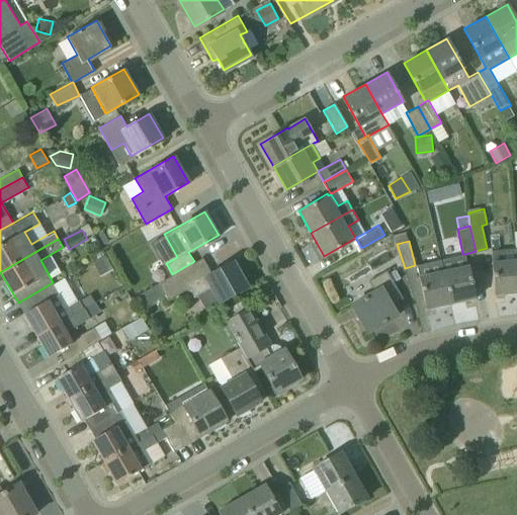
[(495,294),(516,291),(516,247),(491,250),(495,294)]
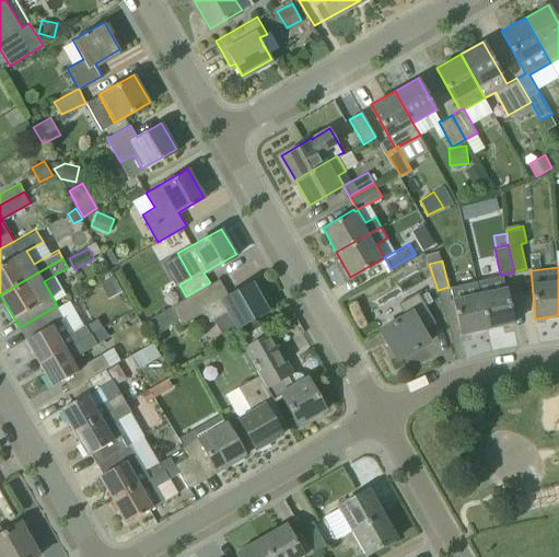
[(513,322),(503,275),(500,275),(476,279),(477,285),(487,327),(513,322)]
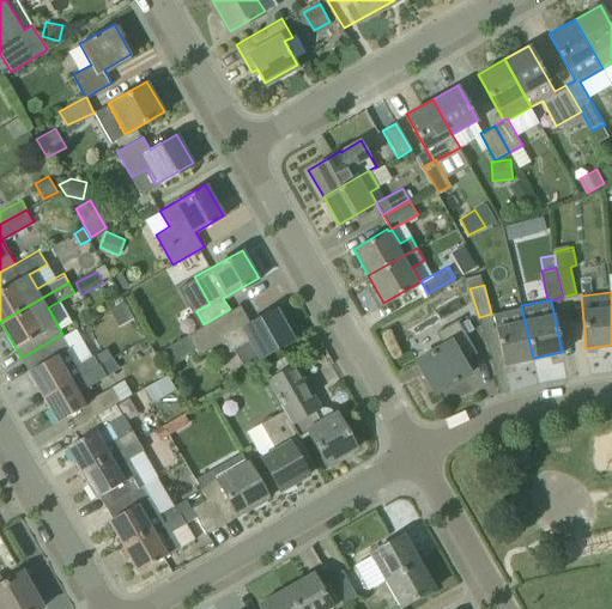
[(258,358),(294,339),(277,308),(250,322),(240,304),(230,309),(204,324),(187,334),(199,353),(224,340),(230,351),(248,341),(258,358)]
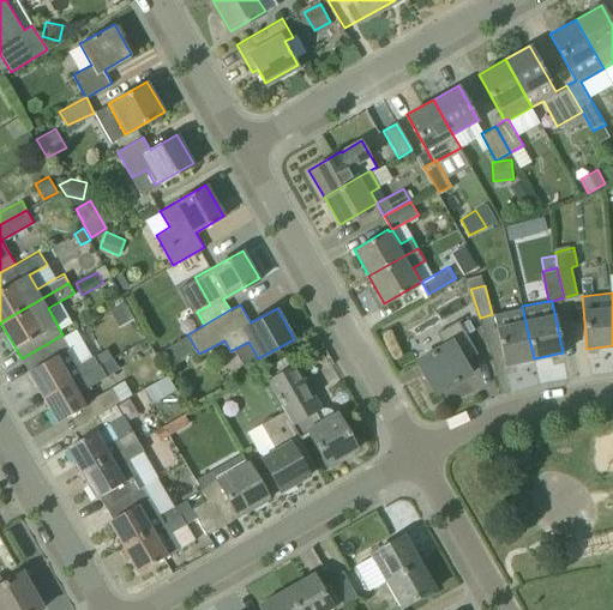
[(494,316),(505,364),(534,358),(523,312),(494,316)]
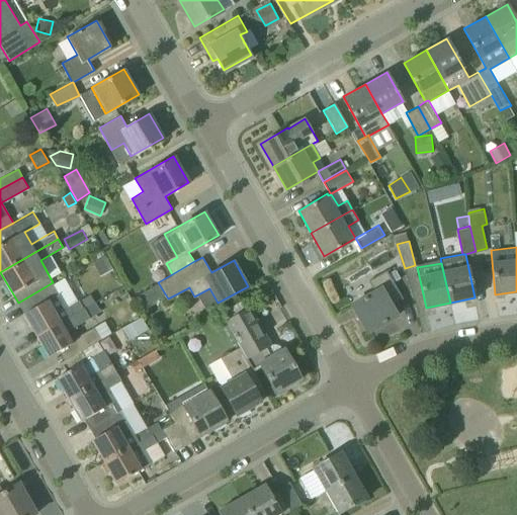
[(351,304),(367,332),(380,324),(380,325),(395,317),(389,306),(404,296),(395,281),(401,277),(397,270),(396,270),(395,268),(389,272),(386,268),(368,278),(375,290),(351,304)]
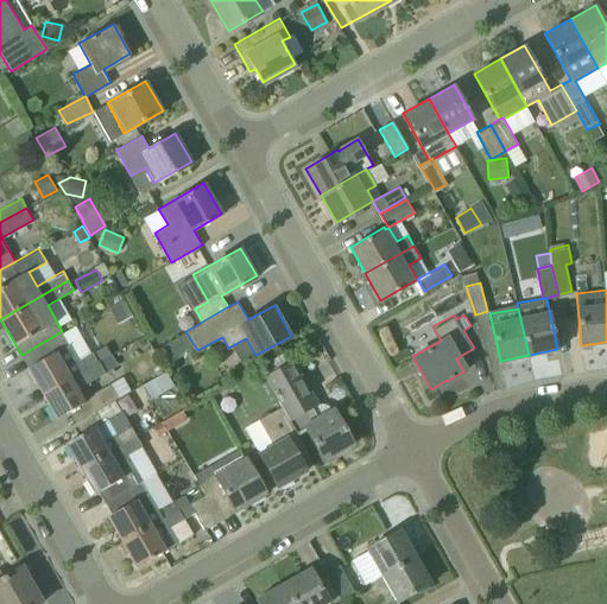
[(27,367),(42,392),(111,353),(106,344),(93,351),(93,350),(77,358),(70,344),(62,331),(21,355),(27,367)]
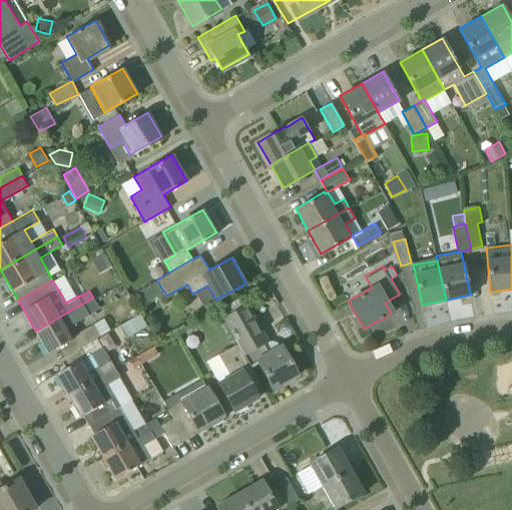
[(48,353),(58,347),(71,339),(65,328),(99,308),(93,298),(35,331),(48,353)]
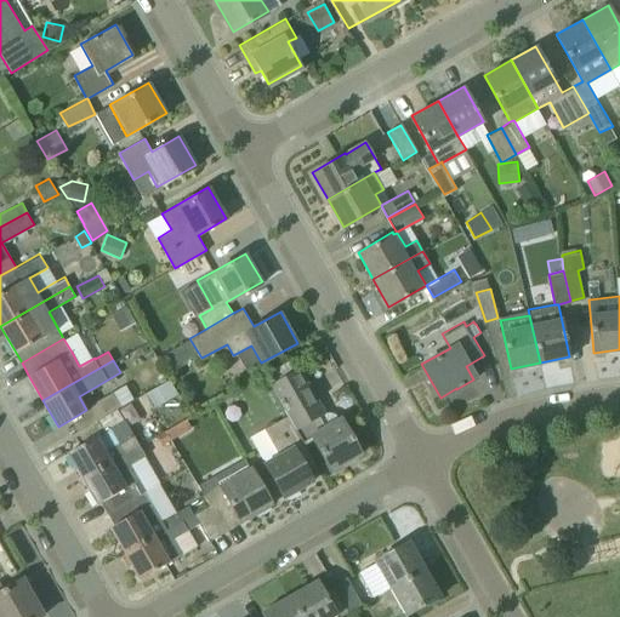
[(313,436),(331,469),(360,453),(352,438),(353,436),(352,435),(351,435),(340,416),(329,422),(299,369),(271,384),(288,413),(303,441),(303,443),(313,436)]
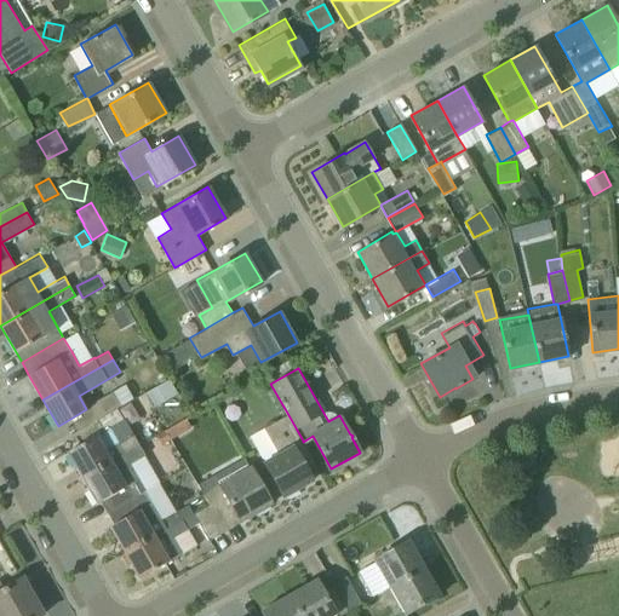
[(170,378),(144,392),(153,407),(178,392),(170,378)]
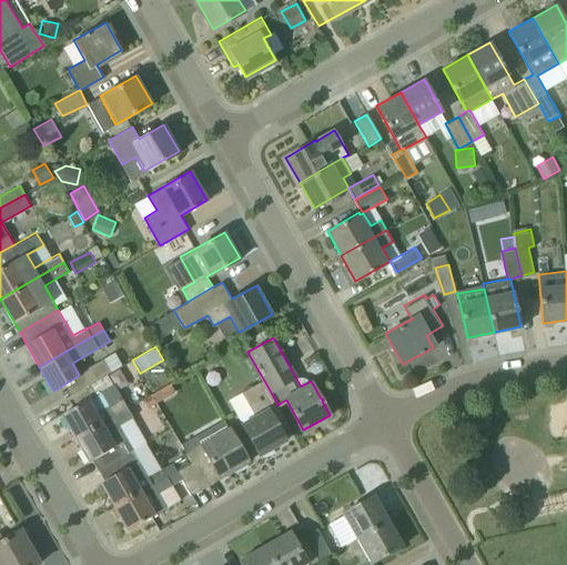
[(103,359),(82,371),(89,383),(110,371),(103,359)]
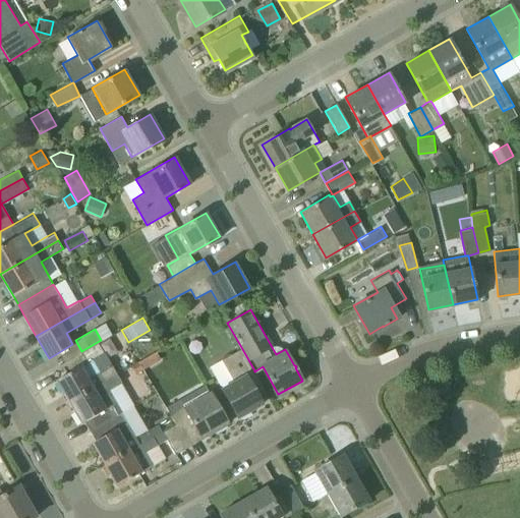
[(222,387),(238,416),(262,403),(245,376),(254,370),(241,347),(222,359),(233,380),(222,387)]
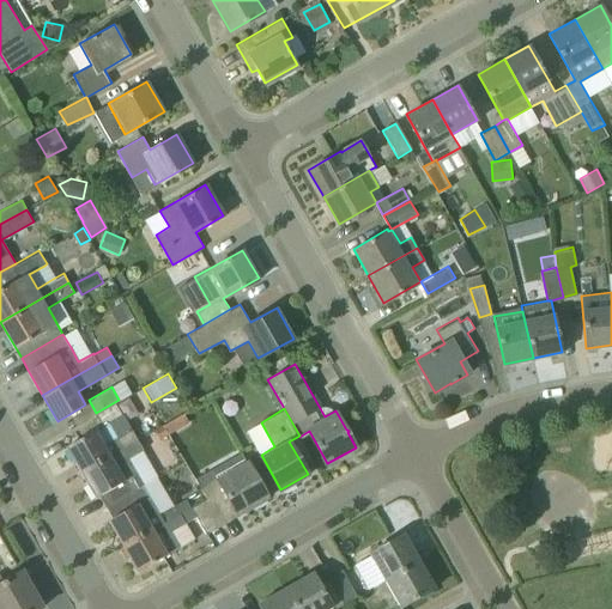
[(169,433),(163,425),(155,428),(159,438),(169,433)]
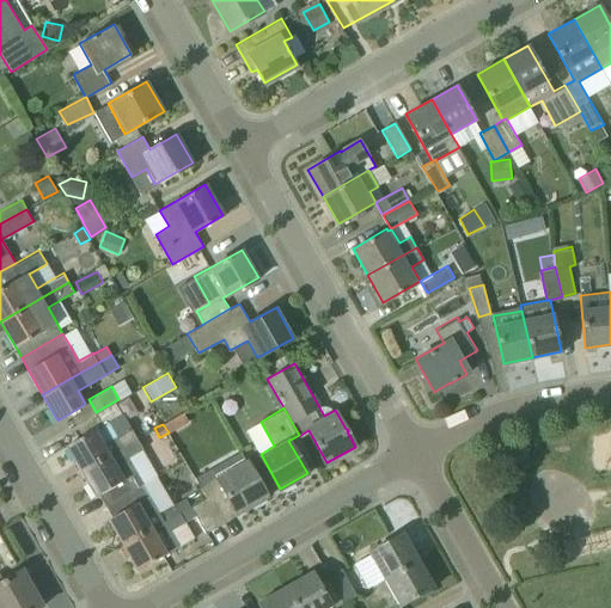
[(104,444),(95,429),(92,430),(67,446),(81,471),(138,438),(133,430),(116,440),(115,438),(104,444)]
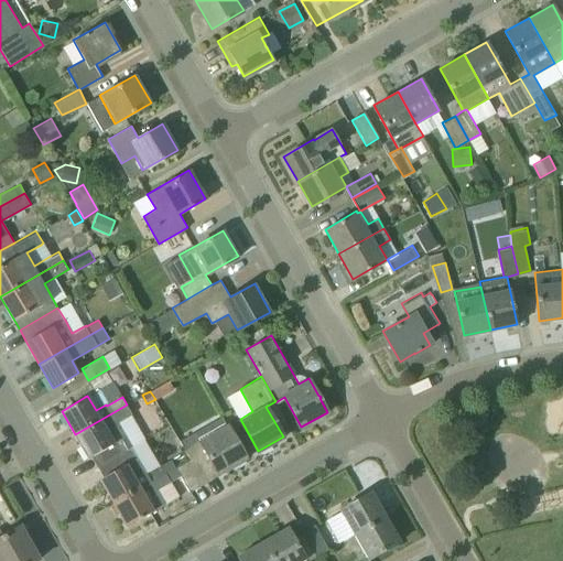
[(75,434),(88,457),(91,455),(97,465),(131,445),(119,423),(133,416),(127,405),(75,434)]
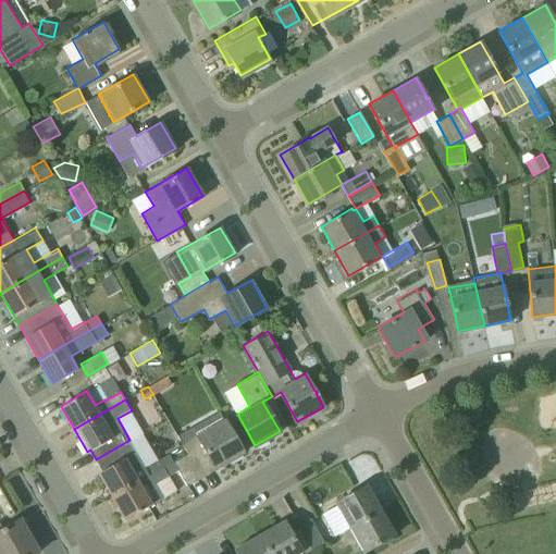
[(187,452),(200,476),(243,452),(225,419),(196,435),(190,428),(177,434),(187,452)]
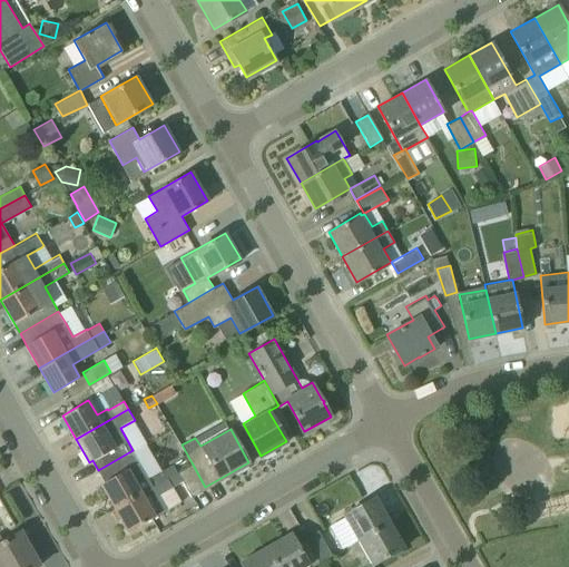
[(105,481),(101,484),(115,507),(177,470),(173,461),(147,476),(133,450),(98,470),(105,481)]
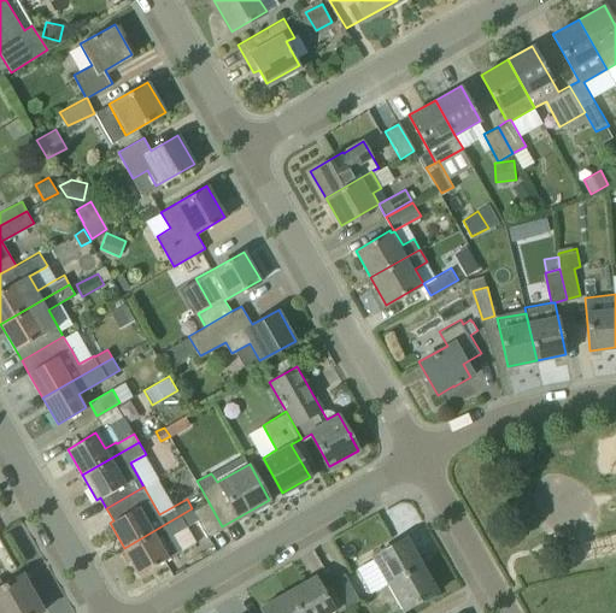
[(139,573),(180,550),(171,535),(198,519),(207,536),(223,528),(222,526),(207,500),(192,510),(192,508),(124,548),(139,573)]
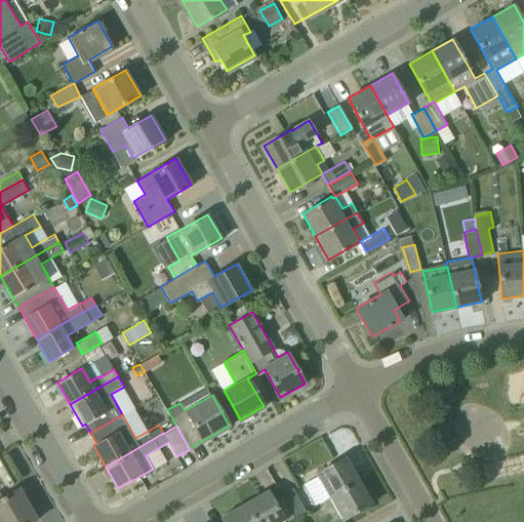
[(358,480),(346,456),(316,474),(328,496),(358,480)]
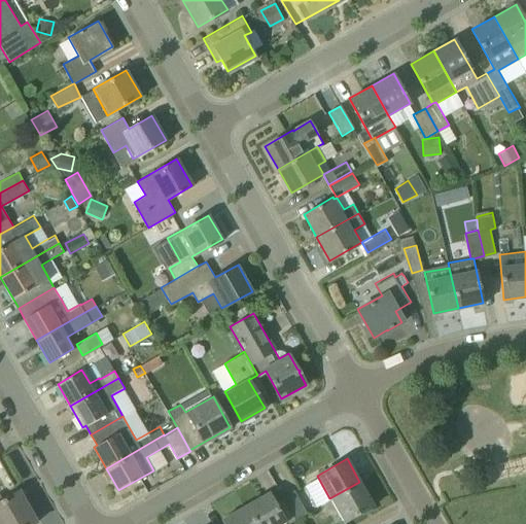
[(373,504),(359,482),(329,498),(343,522),(373,504)]
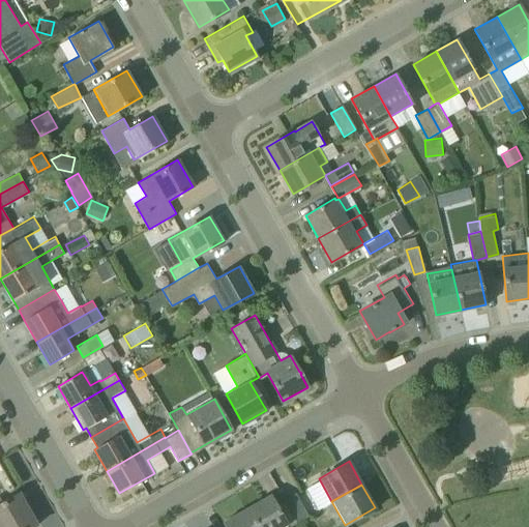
[(295,492),(283,498),(296,522),(309,516),(295,492)]
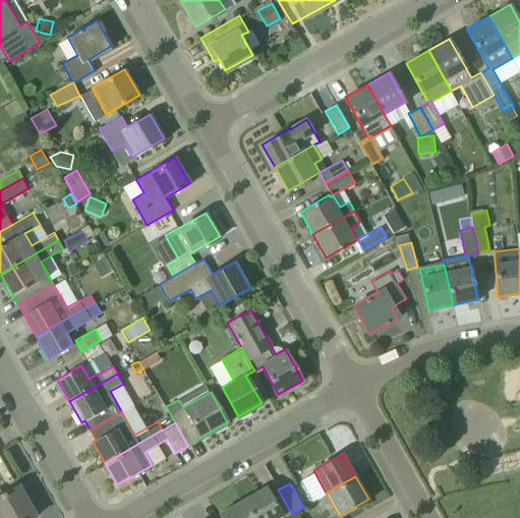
[(0,496),(0,517),(32,517),(36,516),(18,485),(0,496)]
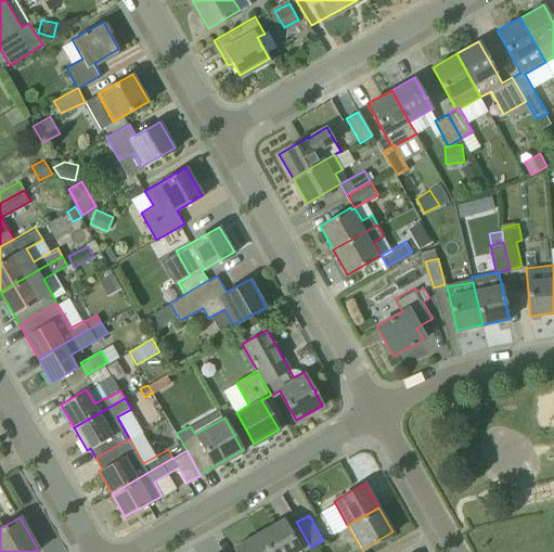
[(301,551),(283,518),(258,533),(268,551),(301,551)]
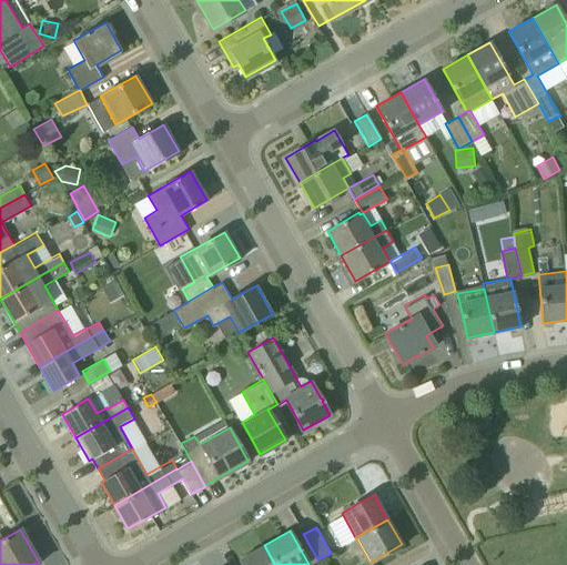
[(240,558),(242,564),(274,564),(264,545),(240,558)]
